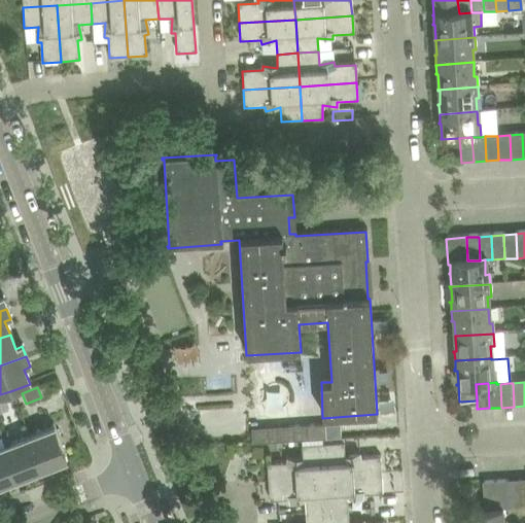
[(197,443),(246,441),(245,410),(196,412),(197,443)]
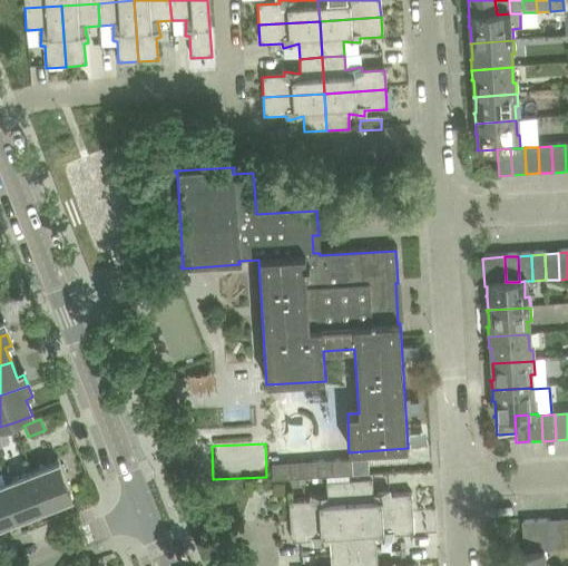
[(351,462),(351,476),(352,476),(369,476),(368,461),(351,462)]
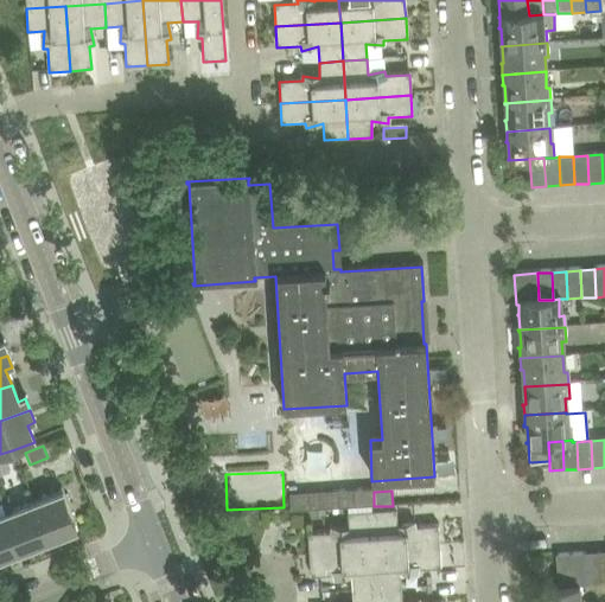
[(374,492),(288,497),(290,513),(375,508),(374,506),(374,492)]
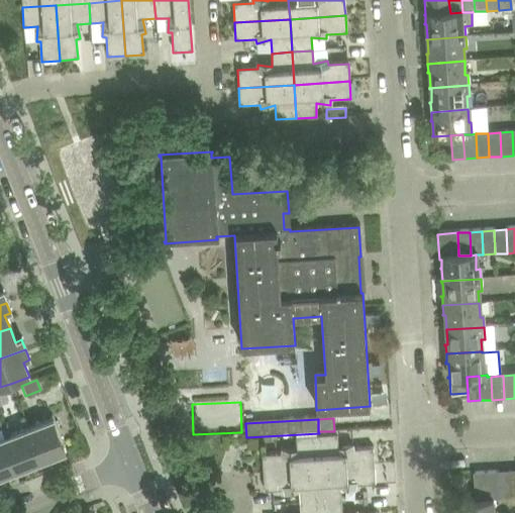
[(53,421),(27,430),(40,463),(65,452),(53,421)]
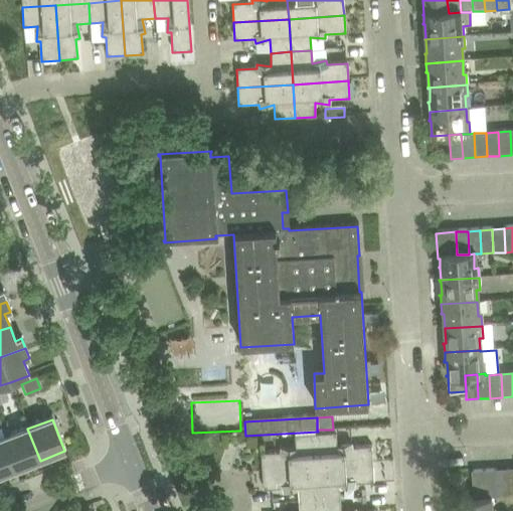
[(27,429),(4,439),(16,470),(40,461),(27,429)]
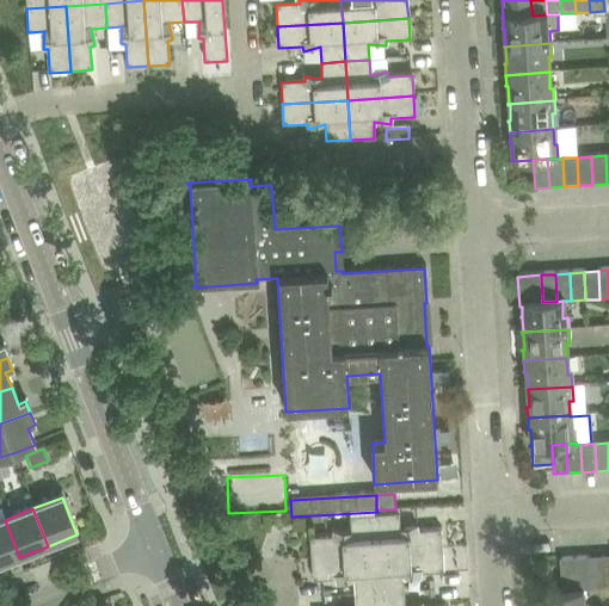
[(399,514),(374,515),(376,556),(442,551),(441,530),(417,532),(416,527),(399,531),(399,514)]
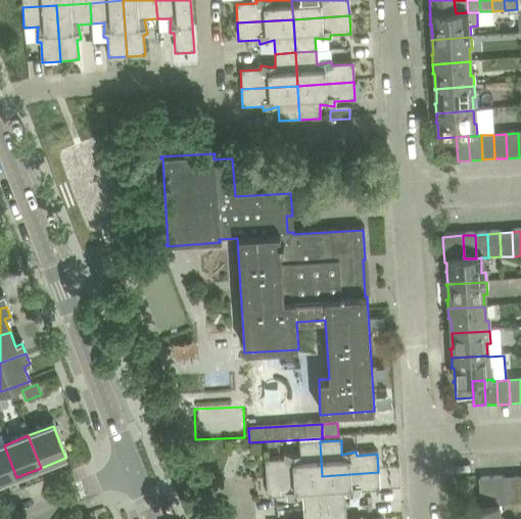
[(265,461),(266,479),(322,476),(320,441),(299,443),(300,457),(285,456),(285,460),(265,461)]
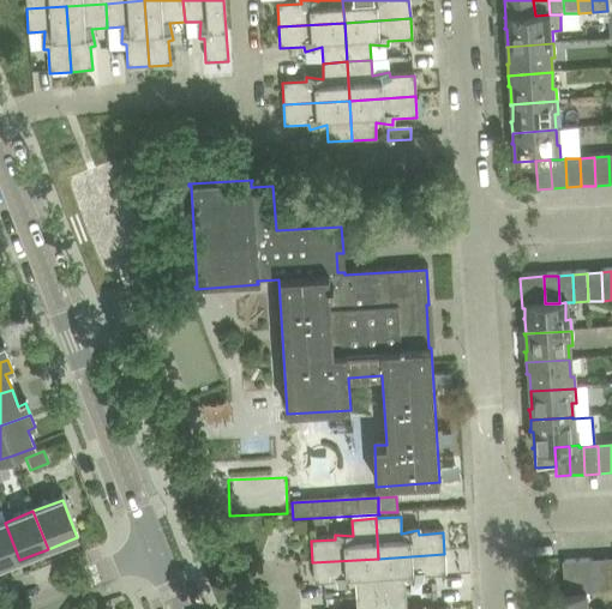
[(5,523),(0,524),(0,566),(19,560),(5,523)]
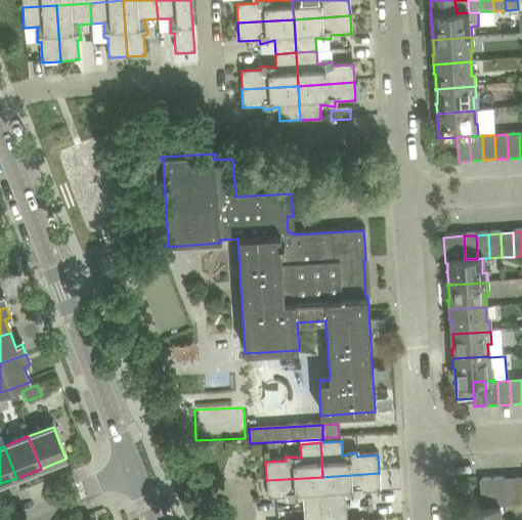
[(322,477),(324,510),(346,509),(345,495),(359,496),(360,492),(380,491),(379,473),(322,477)]
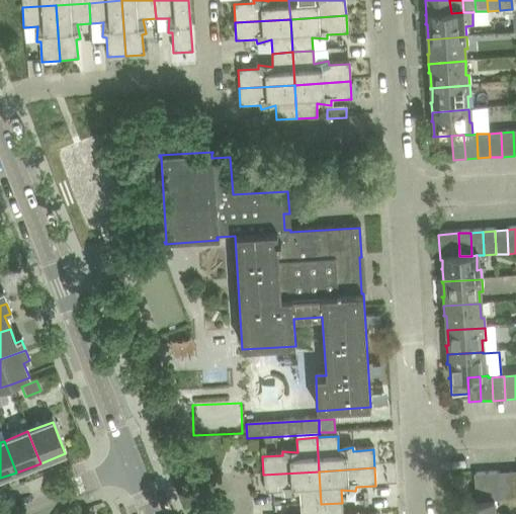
[(299,492),(301,505),(321,504),(319,472),(263,475),(264,493),(284,492),(285,496),(299,492)]
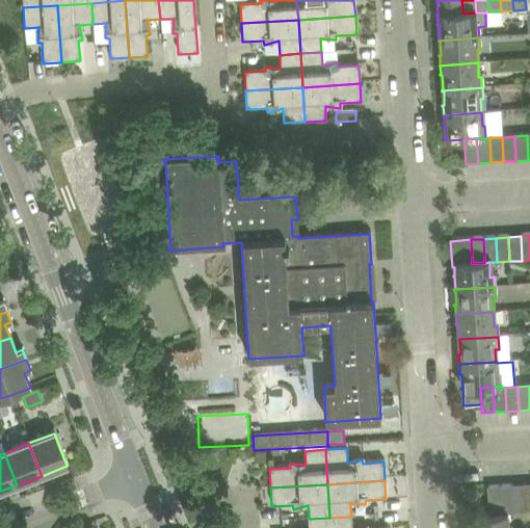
[(524,485),(511,486),(512,512),(525,511),(524,485)]
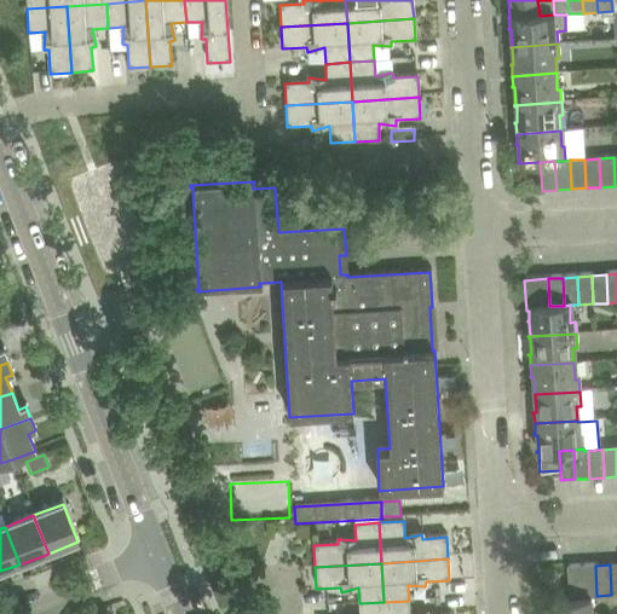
[(595,566),(581,567),(582,601),(590,600),(597,600),(597,596),(595,566)]
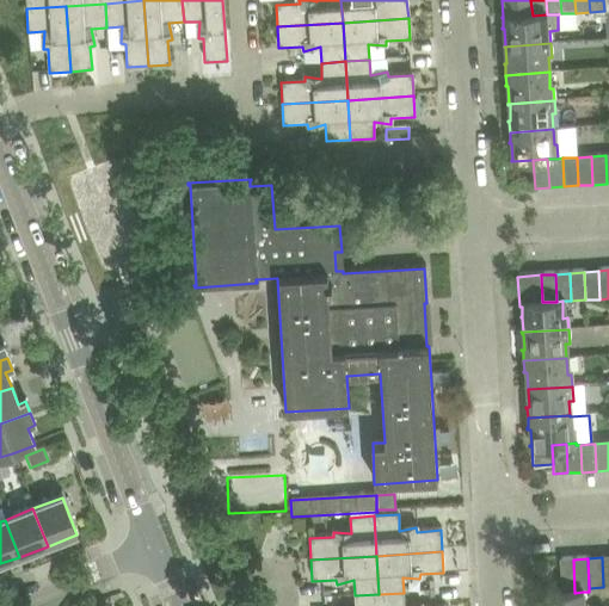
[(559,560),(560,594),(574,593),(573,560),(559,560)]
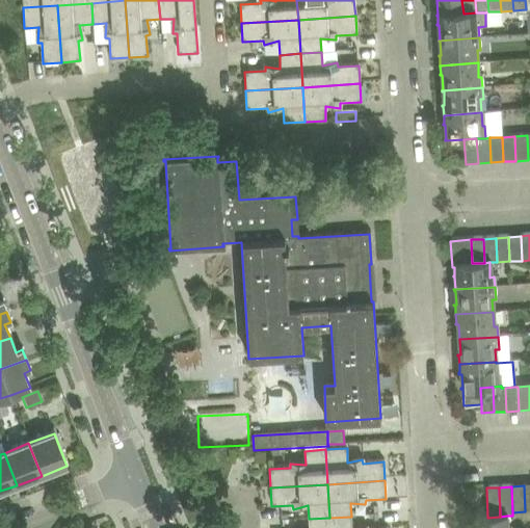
[(506,527),(505,517),(507,517),(507,516),(500,517),(487,518),(468,519),(468,527),(506,527)]
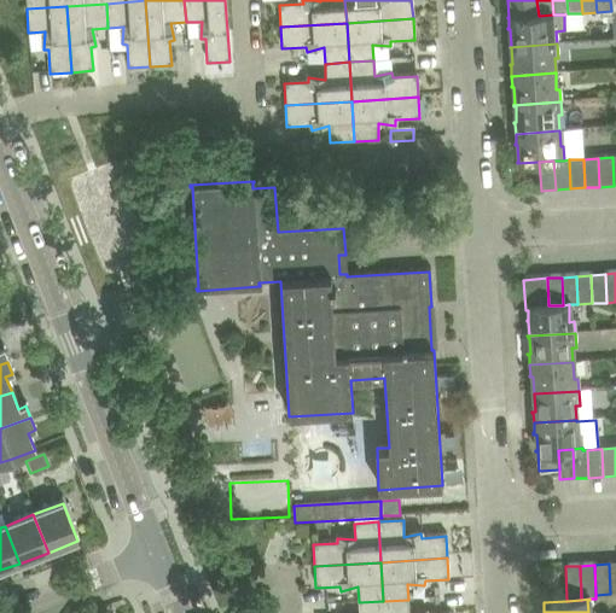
[(383,601),(384,612),(426,612),(410,612),(408,600),(383,601)]
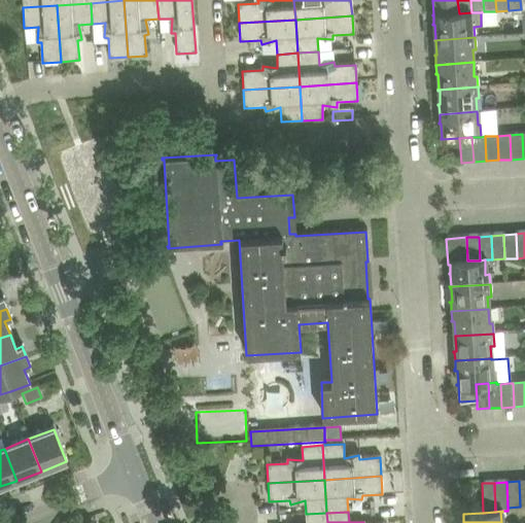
[(327,522),(326,513),(306,514),(306,522),(327,522)]
